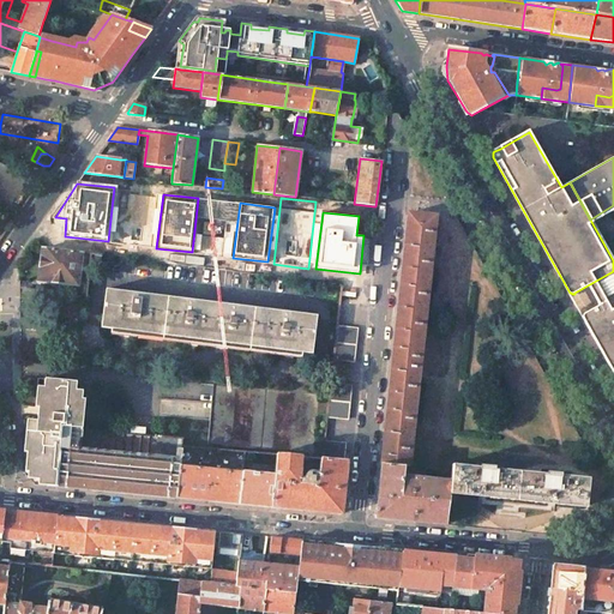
[(435,216),(408,214),(404,245),(402,276),(398,307),(395,338),(391,369),(389,401),(385,432),(381,464),(404,465),(409,467),(411,440),(413,428),(413,429),(415,411),(419,379),(420,367),(425,317),(426,305),(428,287),(432,254),(433,242),(435,216)]
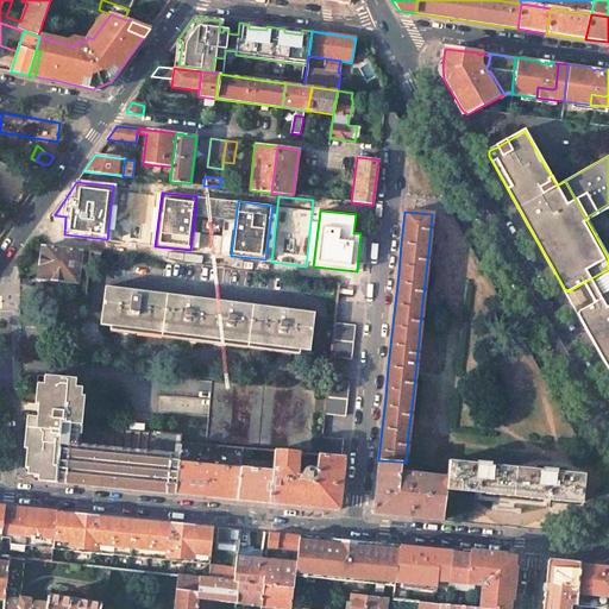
[(79,250),(45,245),(42,275),(75,280),(79,250)]
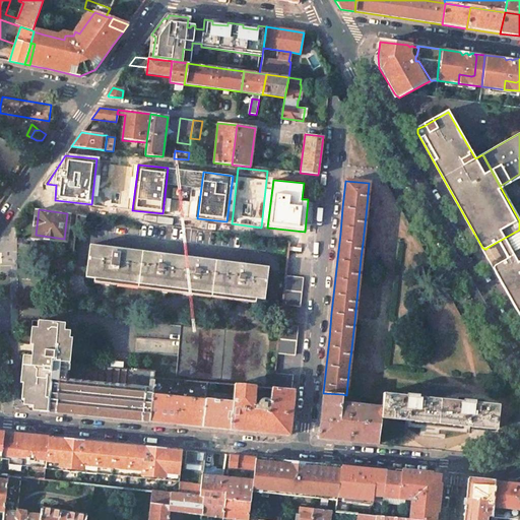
[(85,224),(86,215),(77,214),(76,223),(85,224)]
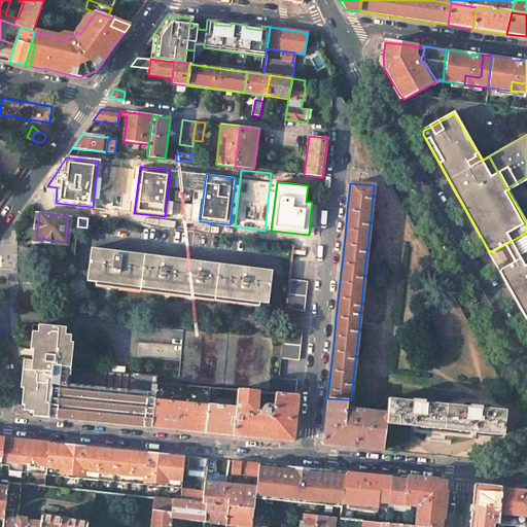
[(526,233),(506,244),(512,254),(516,260),(526,254),(526,233)]
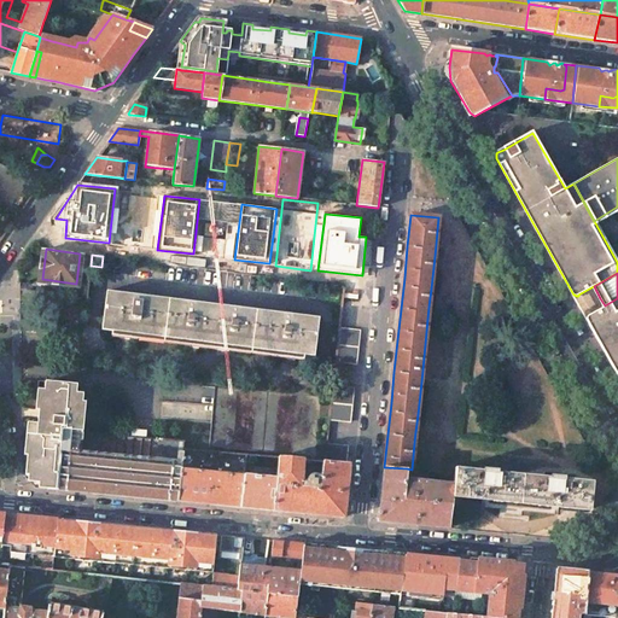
[(29,285),(19,284),(19,290),(19,301),(40,303),(40,295),(38,292),(31,291),(31,289),(29,285)]
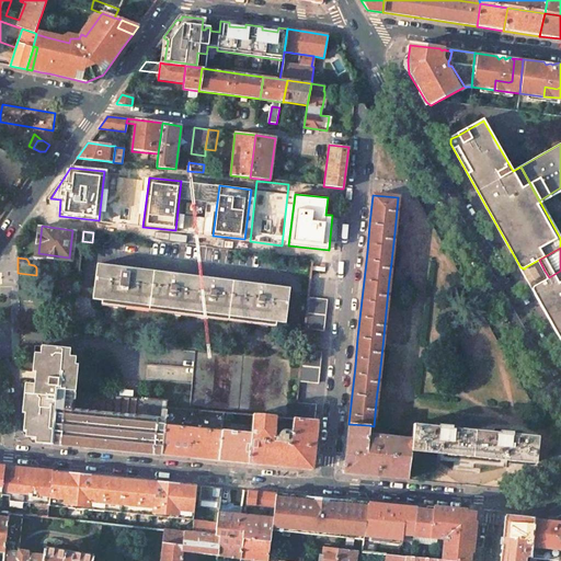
[(331,263),(312,261),(311,276),(330,278),(331,263)]
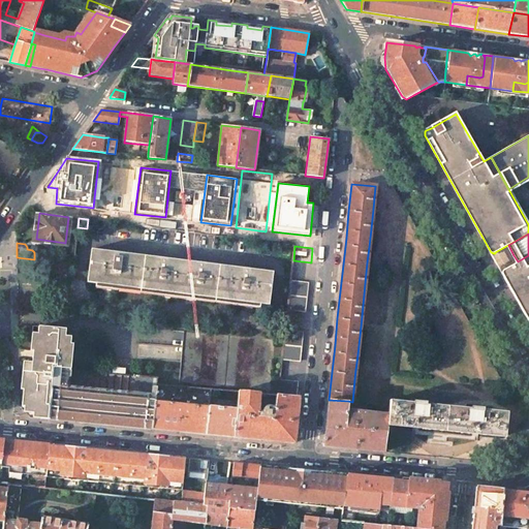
[(106,251),(91,249),(87,282),(103,284),(111,285),(151,290),(163,291),(170,292),(185,294),(193,296),(245,303),(252,304),(269,305),(273,272),(106,251)]
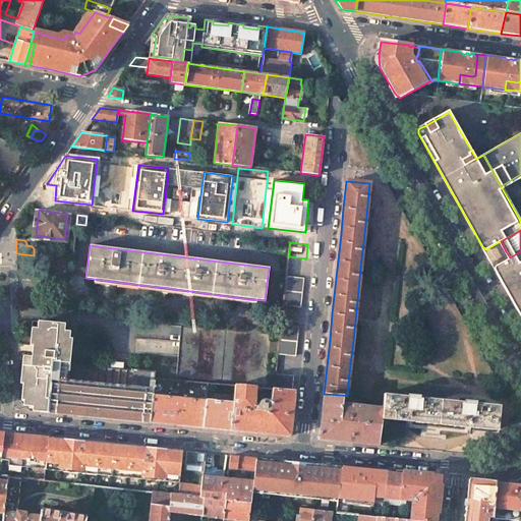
[(520,251),(497,265),(496,266),(496,267),(495,267),(495,268),(495,269),(496,270),(507,291),(520,316),(520,251)]
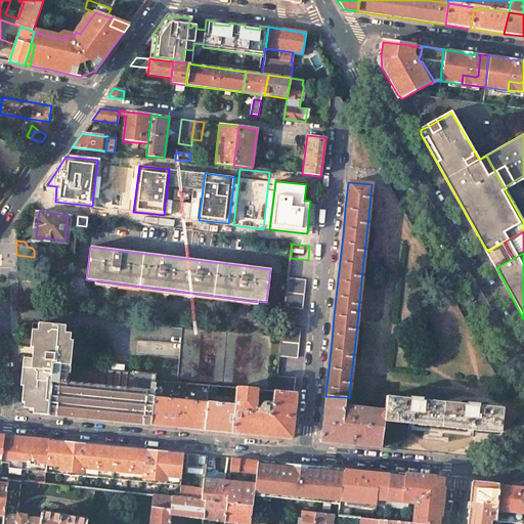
[(305,280),(289,278),(286,307),(302,308),(305,280)]
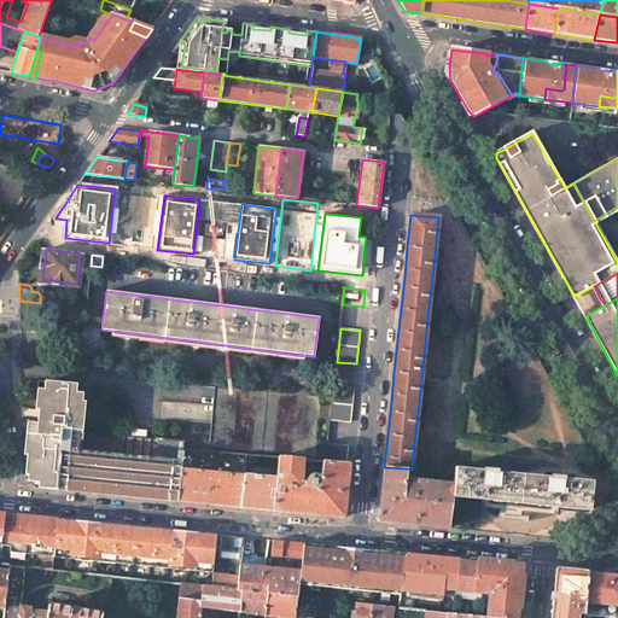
[(77,385),(45,382),(44,390),(38,390),(36,398),(42,400),(41,409),(39,409),(39,410),(39,414),(38,419),(38,424),(28,423),(25,443),(28,443),(28,455),(25,474),(29,476),(36,476),(36,483),(47,483),(47,489),(57,490),(63,431),(82,432),(83,423),(85,414),(79,413),(80,402),(82,403),(83,394),(76,392),(77,385)]
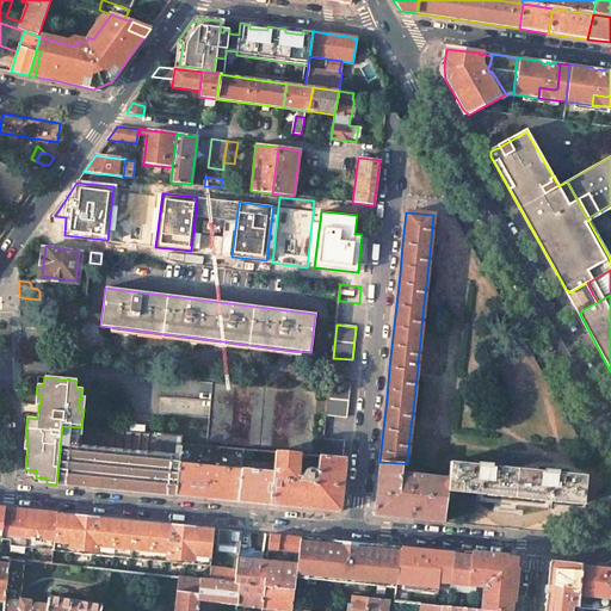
[(350,384),(331,382),(329,387),(327,415),(328,415),(346,417),(350,384)]
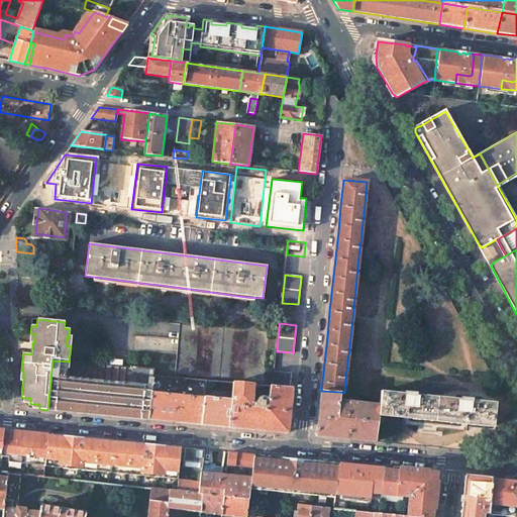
[(269,332),(179,324),(179,331),(178,336),(178,339),(178,342),(177,347),(177,352),(175,374),(249,381),(264,382),(269,332)]
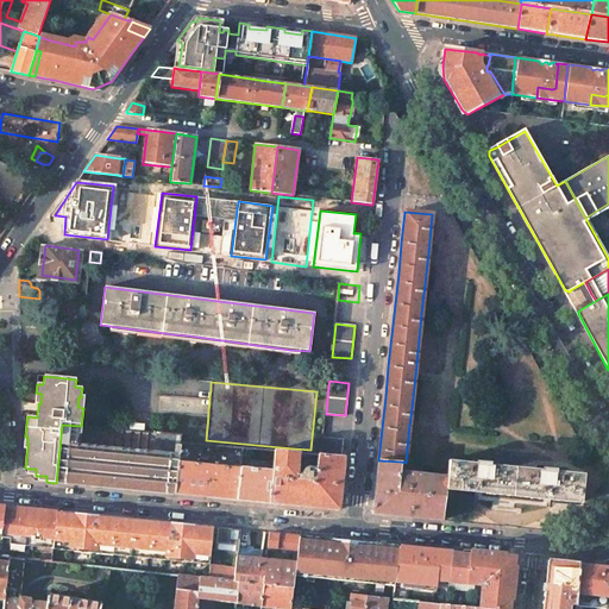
[(81,426),(62,425),(56,483),(64,483),(115,489),(167,494),(175,494),(179,462),(180,454),(180,450),(180,446),(175,446),(174,456),(76,445),(77,433),(80,433),(81,426)]
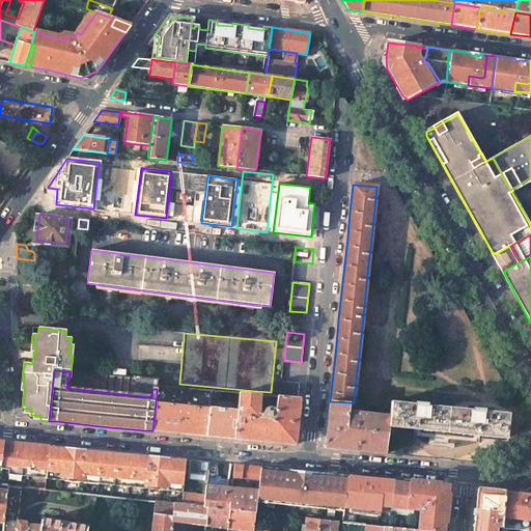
[(71,371),(70,378),(67,378),(66,388),(151,397),(152,389),(157,389),(158,386),(158,380),(129,376),(114,375),(71,371)]
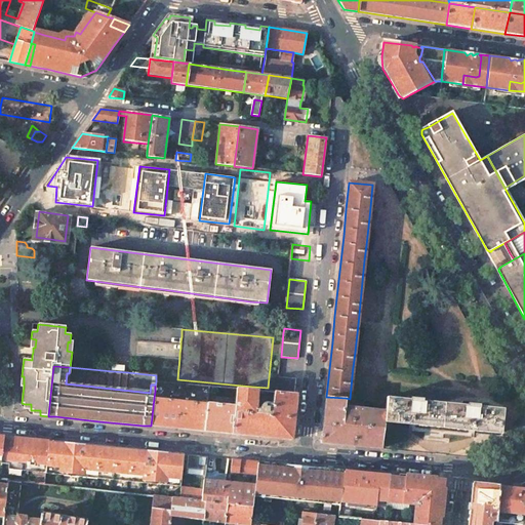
[(280,377),(278,377),(277,393),(294,394),(295,379),(280,377)]
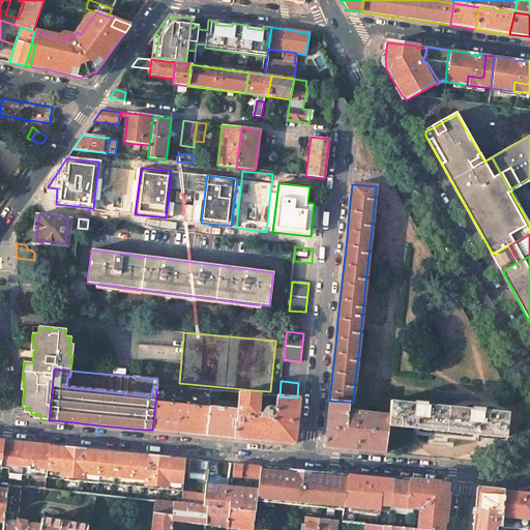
[(256,394),(240,392),(238,410),(235,438),(265,441),(294,444),(299,398),(297,398),(280,396),(276,395),(275,407),(270,407),(267,408),(265,409),(263,412),(263,413),(263,418),(258,417),(260,394),(256,394)]
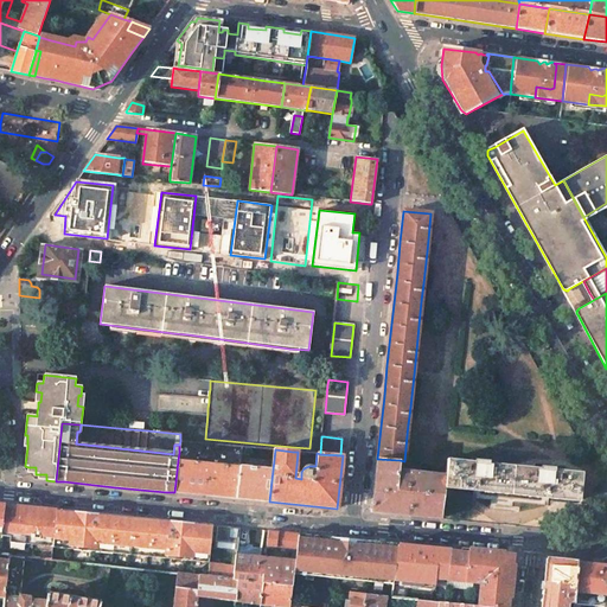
[(400,460),(377,459),(371,512),(406,516),(441,518),(443,487),(445,477),(420,473),(398,471),(400,460)]
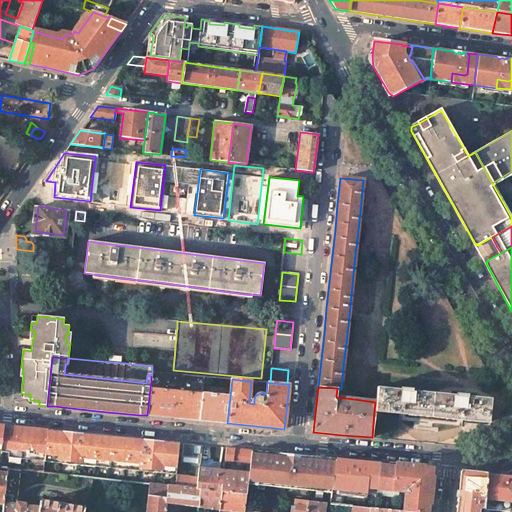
[(179,391),(150,388),(147,415),(173,418),(199,420),(202,393),(183,391),(179,391)]
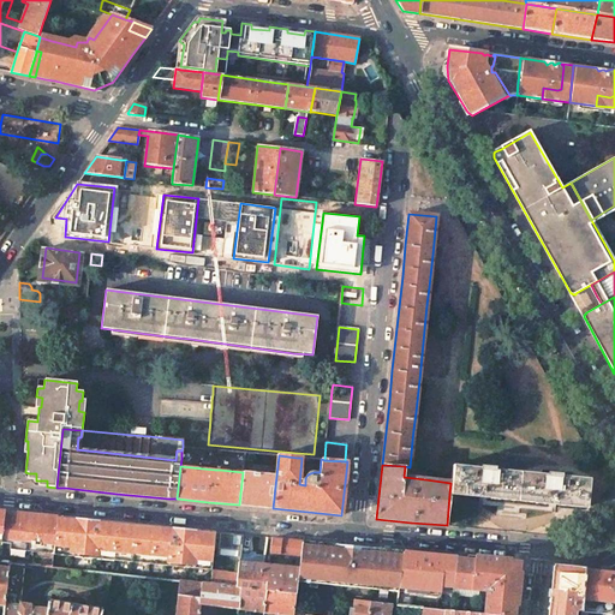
[(481,470),(453,467),(452,471),(451,483),(449,494),(479,497),(483,497),(487,497),(549,503),(553,505),(556,505),(585,507),(587,481),(560,478),(560,476),(547,473),(547,477),(541,476),(494,471),(494,469),(481,467),(481,470)]
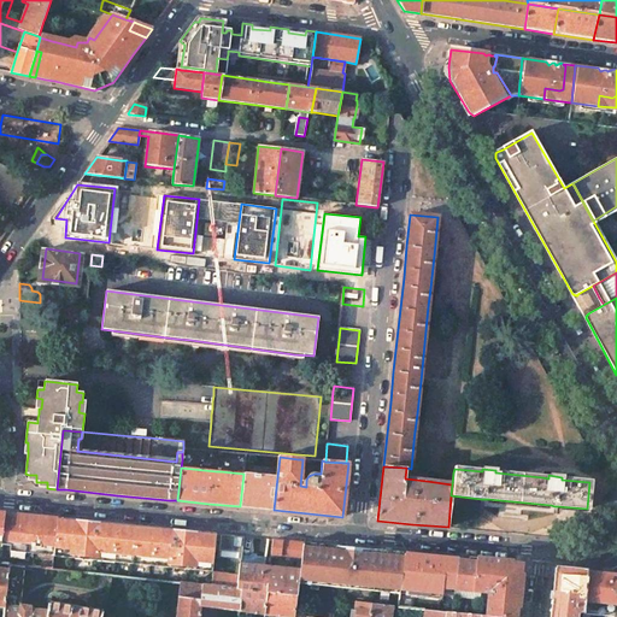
[(277,477),(244,474),(240,506),(268,510),(274,510),(277,477)]
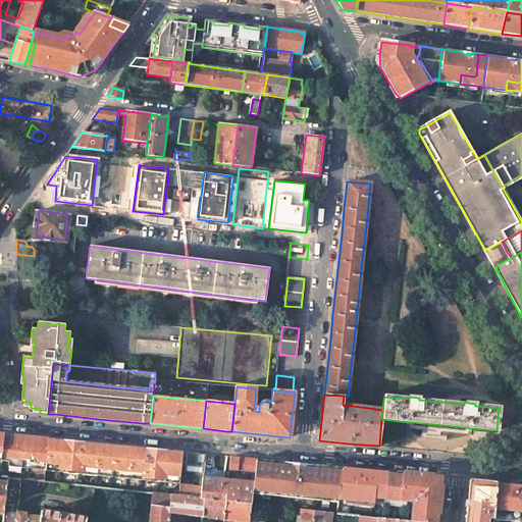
[(11,435),(3,434),(1,457),(1,461),(1,466),(46,470),(45,468),(48,442),(48,438),(28,436),(11,435)]
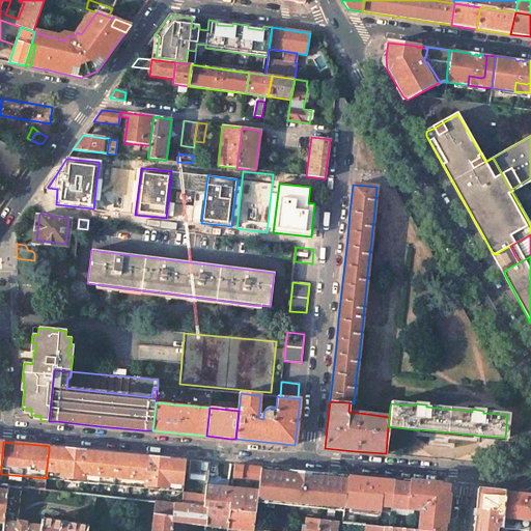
[(147,459),(87,453),(87,450),(77,449),(65,448),(64,451),(49,450),(46,476),(183,491),(184,479),(186,464),(171,462),(171,458),(160,457),(147,456),(147,459)]
